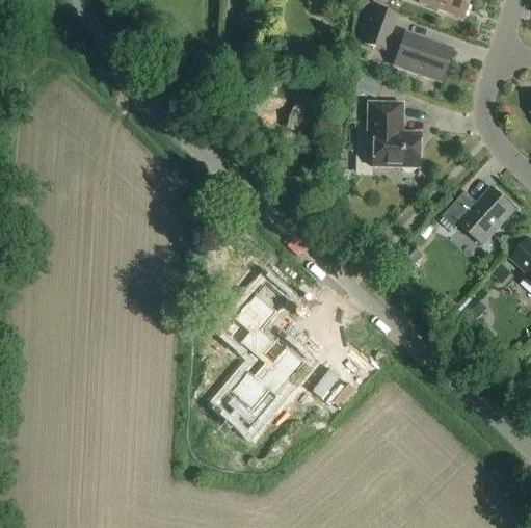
[(463,17),(469,0),(419,0),(419,1),(463,17)]
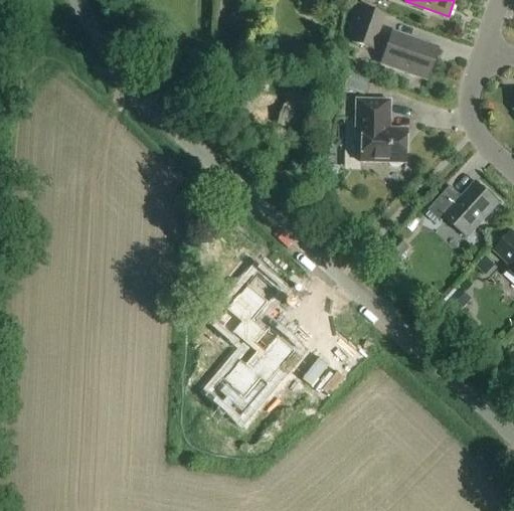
[(373,47),(386,11),(364,3),(351,39),(373,47)]
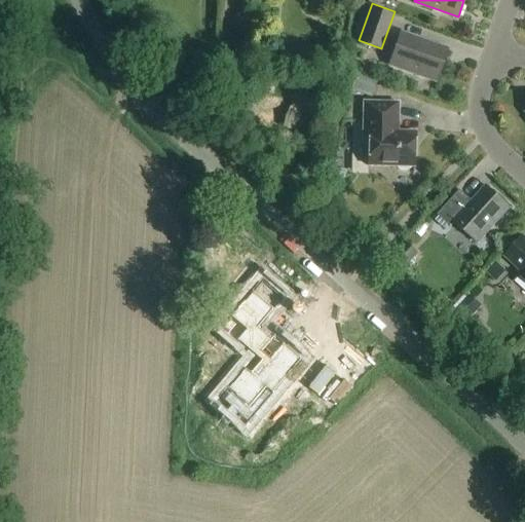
[(436,79),(447,47),(402,32),(390,63),(436,79)]
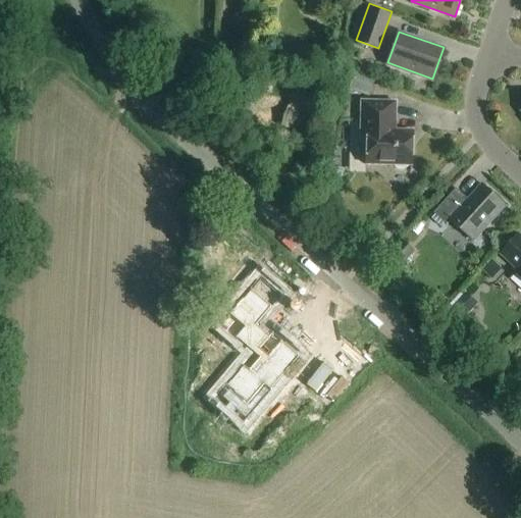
[(369,95),(374,79),(355,71),(349,88),(369,95)]
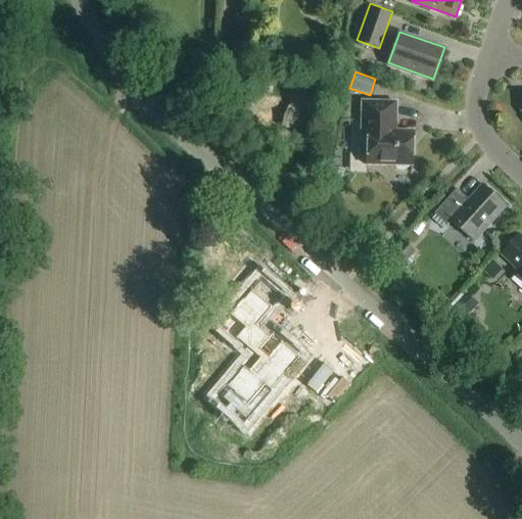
[(367,163),(413,164),(413,130),(396,129),(396,100),(362,99),(361,130),(368,130),(367,163)]
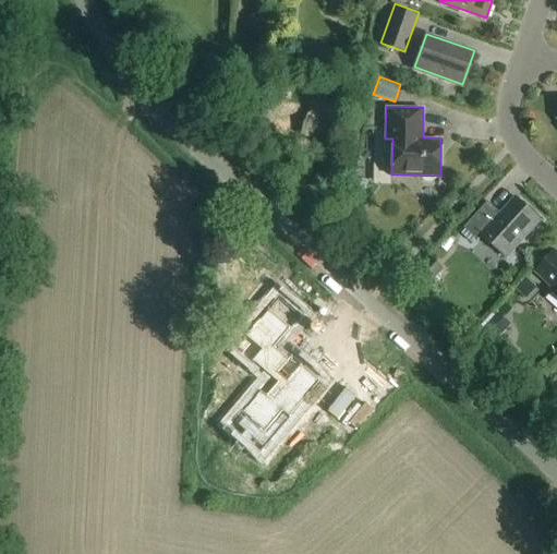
[(323,153),(339,118),(318,108),(302,143),(323,153)]
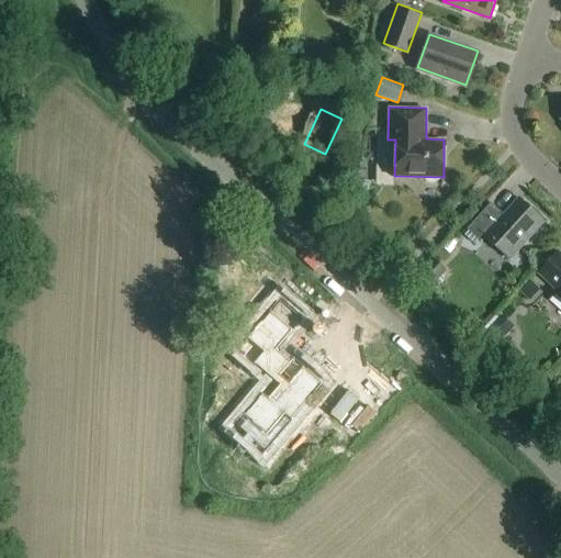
[(512,258),(546,221),(520,198),(506,213),(493,202),(469,229),(483,241),(487,236),(512,258)]
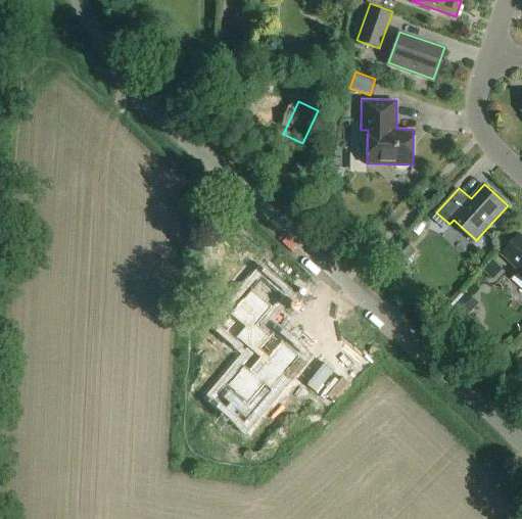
[(521,234),(504,253),(519,269),(517,272),(521,276),(521,234)]
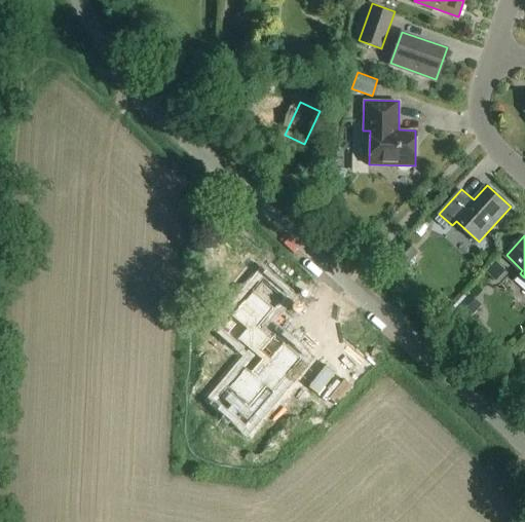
[(390,254),(403,265),(417,250),(405,238),(390,254)]
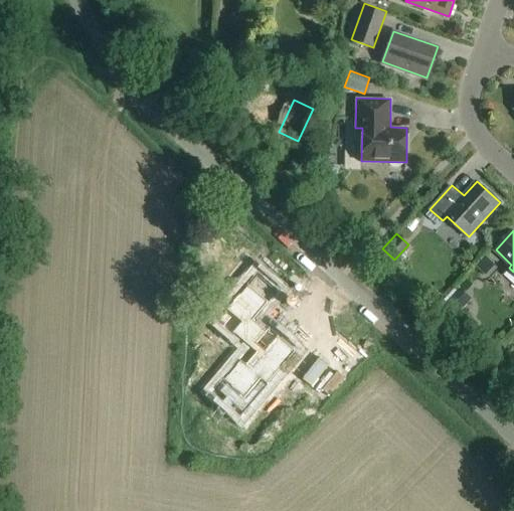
[(486,254),(476,265),(486,274),(495,264),(486,254)]
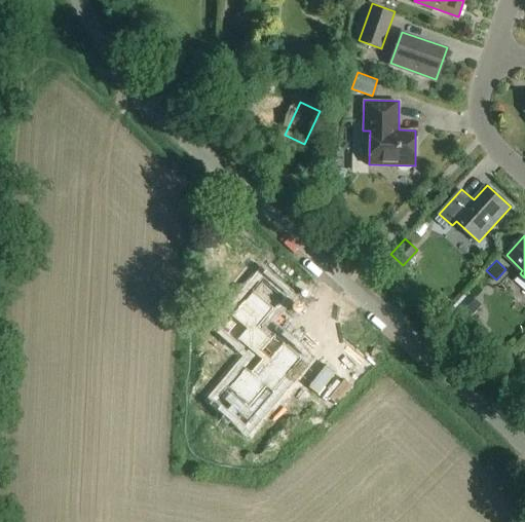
[(284,290),(256,266),(212,319),(239,342),(241,340),(248,345),(208,392),(242,420),(301,352),(266,323),(263,327),(257,322),(284,290)]
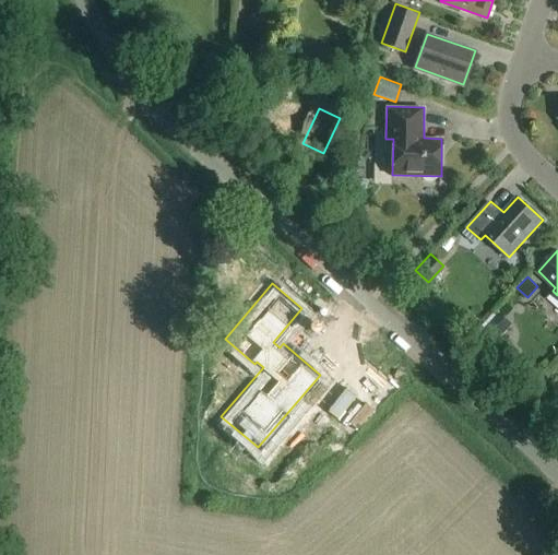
[(484,328),(505,347),(510,341),(502,334),(513,322),(500,310),(484,328)]
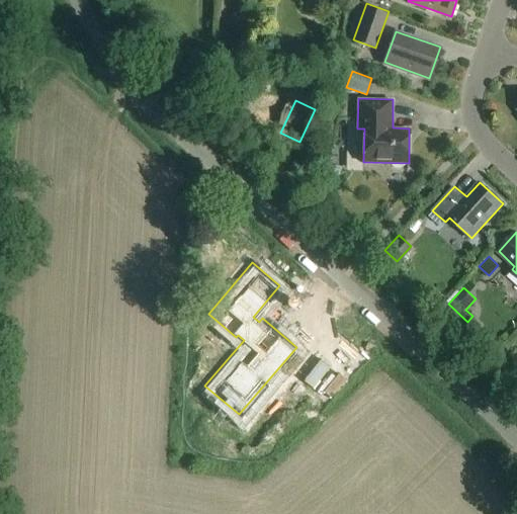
[(323,404),(358,365),(320,331),(303,350),(320,366),(303,386),(323,404)]
